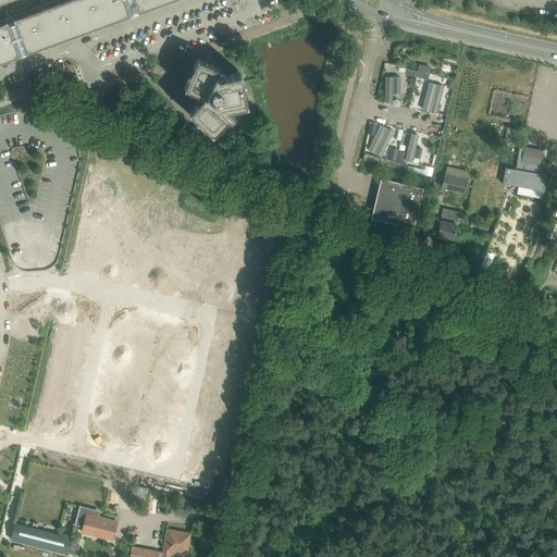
[(0,63),(172,0),(65,0),(0,24),(0,63)]
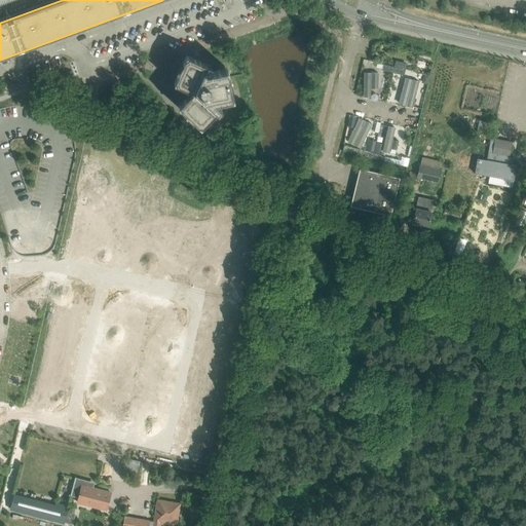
[(180,104),(178,106),(181,108),(181,109),(197,124),(200,126),(201,125),(216,111),(217,113),(221,108),(215,103),(231,100),(231,99),(233,99),(233,96),(233,95),(232,90),(229,77),(228,73),(228,72),(227,69),(226,69),(225,69),(207,73),(207,72),(203,71),(208,65),(188,55),(188,57),(186,55),(185,59),(184,59),(175,79),(174,83),(176,84),(180,86),(180,87),(180,89),(180,91),(180,94),(181,96),(181,98),(182,99),(183,101),(180,104)]
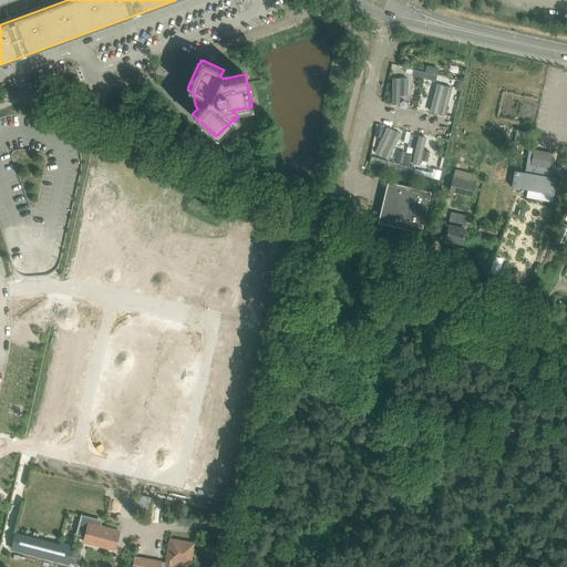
[(412,75),(423,78),(425,71),(413,69),(412,75)]
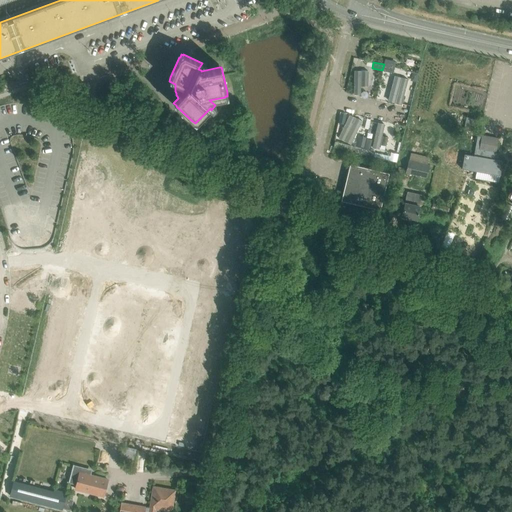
[(384,64),(382,70),(393,73),(394,67),(384,64)]
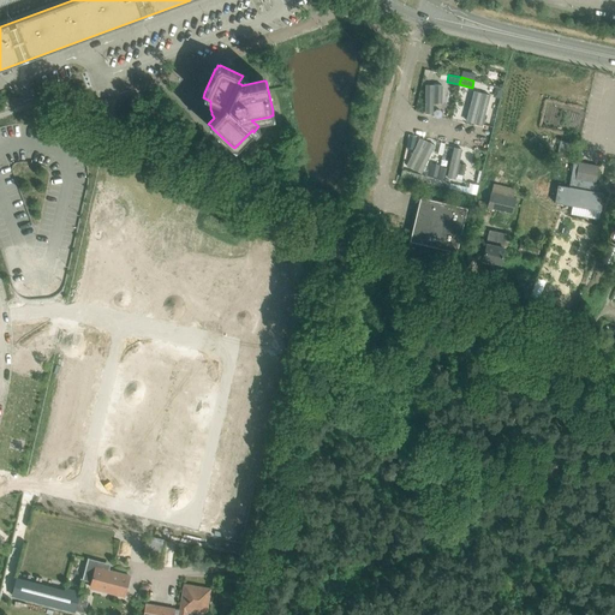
[(427,114),(440,114),(440,101),(449,101),(448,85),(427,85),(427,114)]
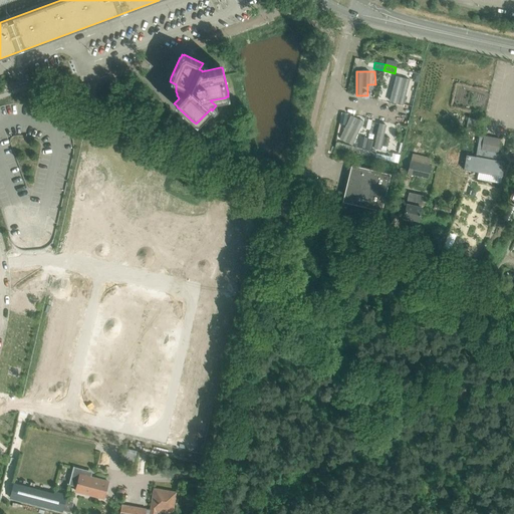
[(396,77),(389,103),(405,107),(411,81),(396,77)]
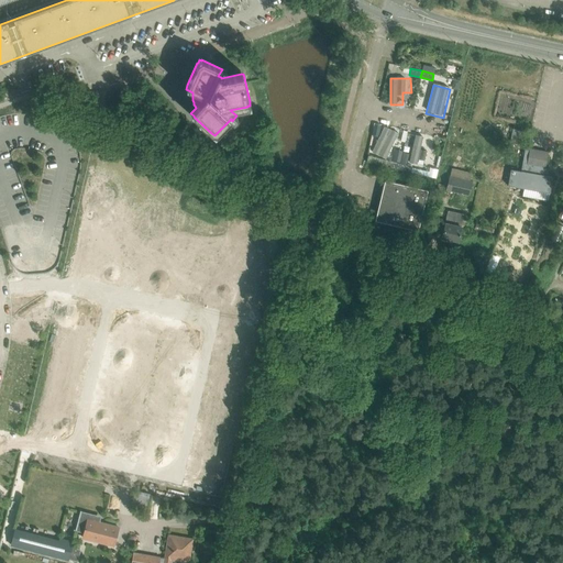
[(372,153),(386,159),(397,134),(384,128),(372,153)]
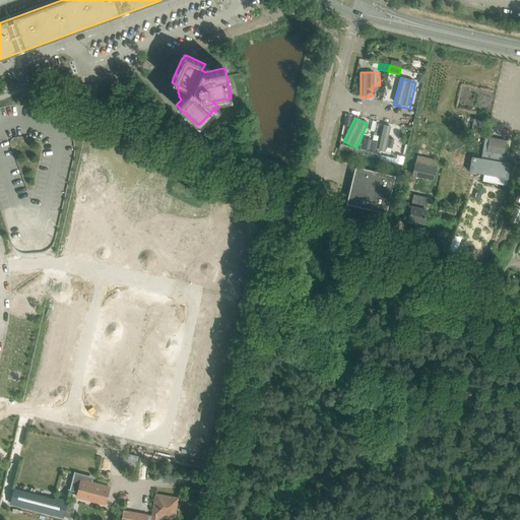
[(384,125),(379,147),(387,149),(393,127),(384,125)]
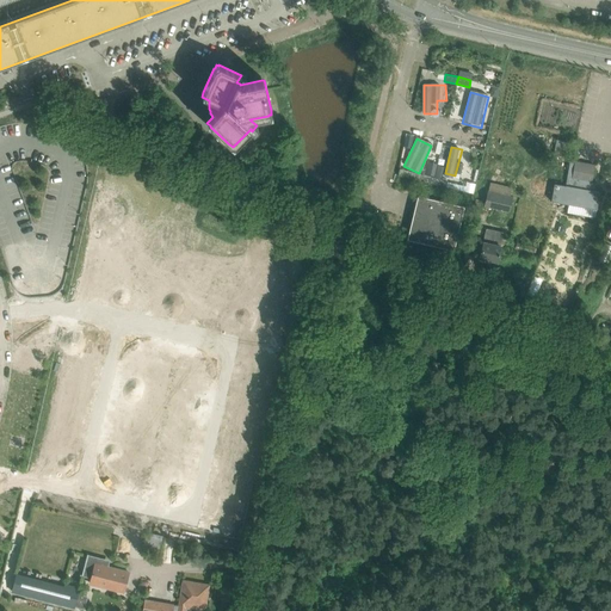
[(554,183),(551,201),(568,204),(597,209),(599,191),(591,190),(592,181),(591,181),(594,165),(569,160),(568,171),(566,185),(554,183)]
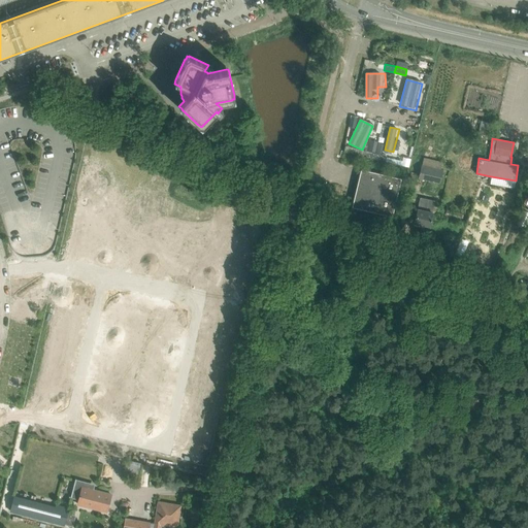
[(371,140),(368,151),(374,152),(377,141),(371,140)]
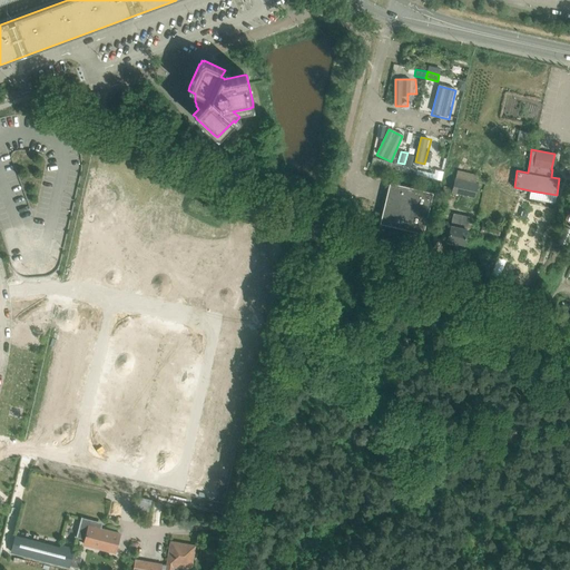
[(371,165),(392,169),(394,163),(372,158),(371,165)]
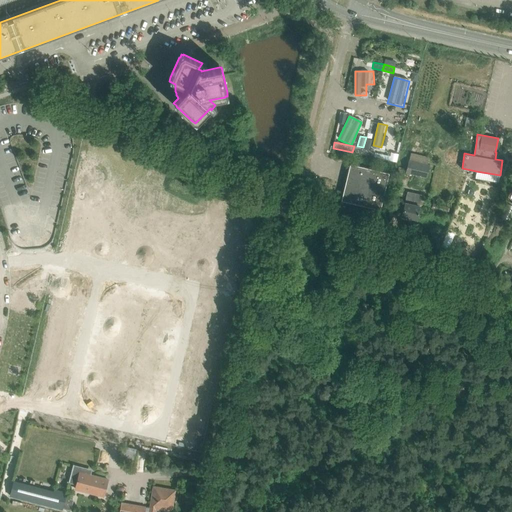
[(352,152),(363,155),(364,149),(354,146),(352,152)]
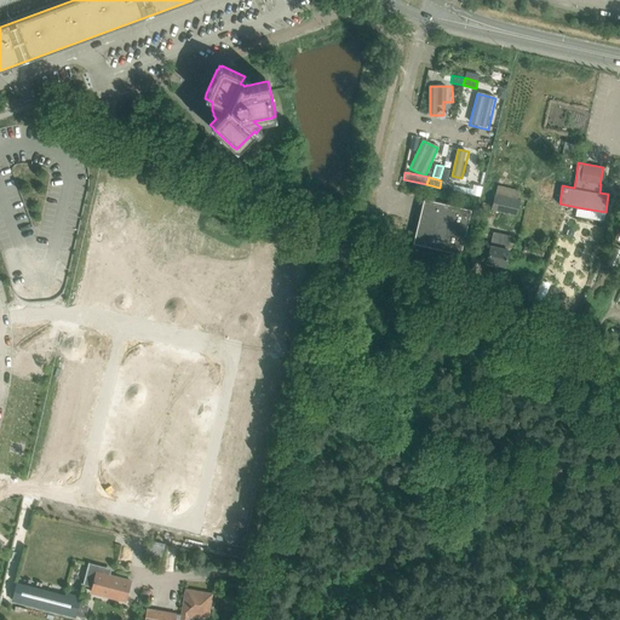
[(454,183),(441,181),(440,188),(452,190),(454,183)]
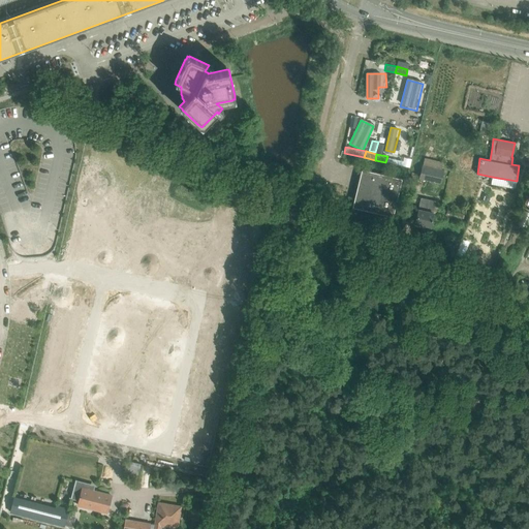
[(422,165),(418,178),(440,183),(443,170),(422,165)]
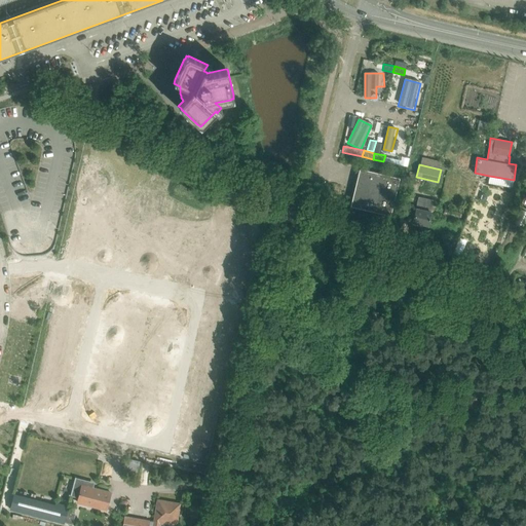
[(360,167),(350,205),(390,216),(400,178),(360,167)]
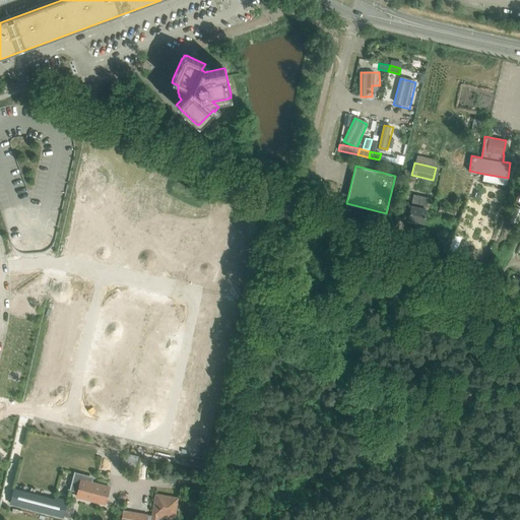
[(508,178),(483,174),(482,181),(506,185),(508,178)]
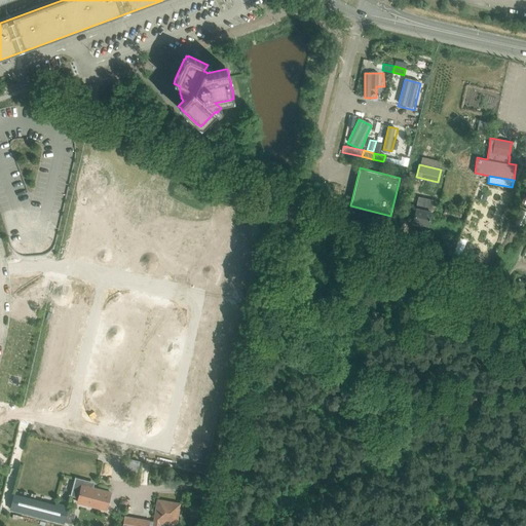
[(477,198),(489,201),(491,194),(479,191),(477,198)]
